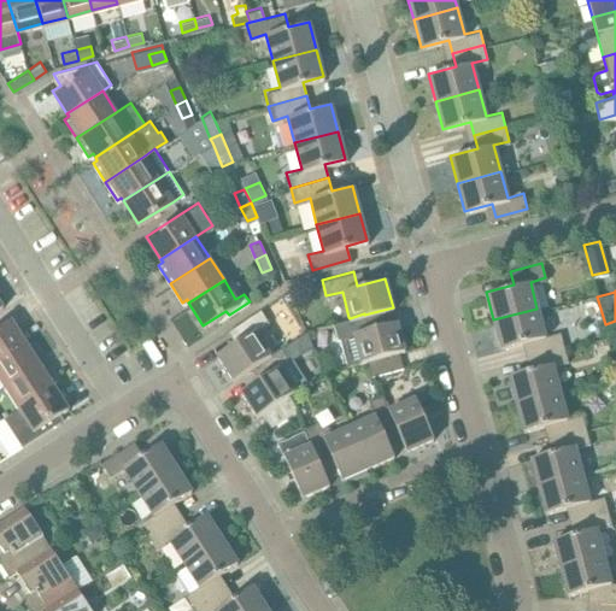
[(269,321),(260,306),(233,324),(241,338),(216,353),(233,377),(257,362),(270,353),(269,352),(254,329),(269,321)]
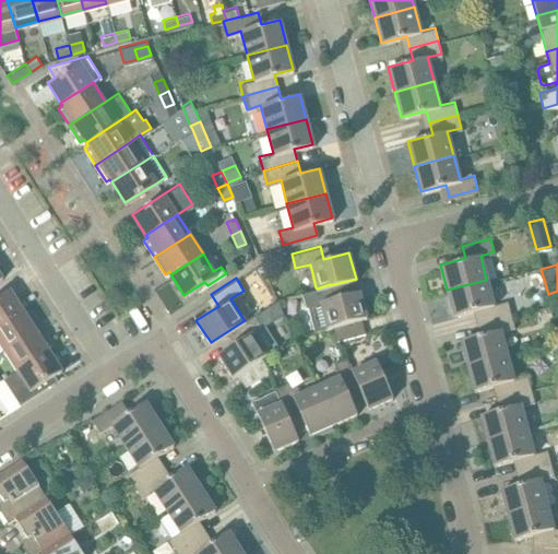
[(478,308),(482,320),(510,313),(507,299),(493,303),(486,280),(447,290),(454,315),(478,308)]
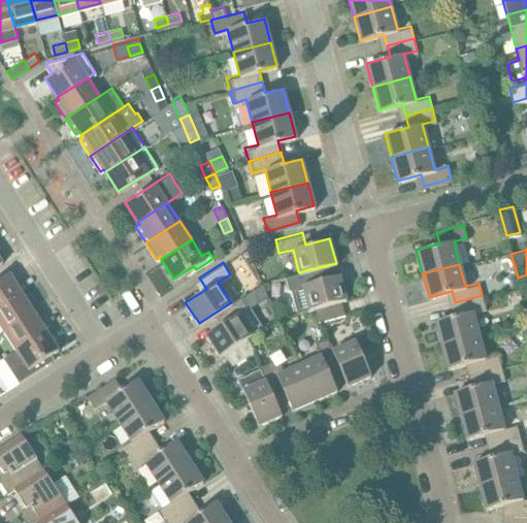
[(298,271),(285,275),(288,289),(291,288),(296,312),(308,308),(314,307),(317,320),(344,313),(340,300),(346,298),(339,274),(331,276),(315,281),(311,269),(311,268),(299,272),(298,271)]
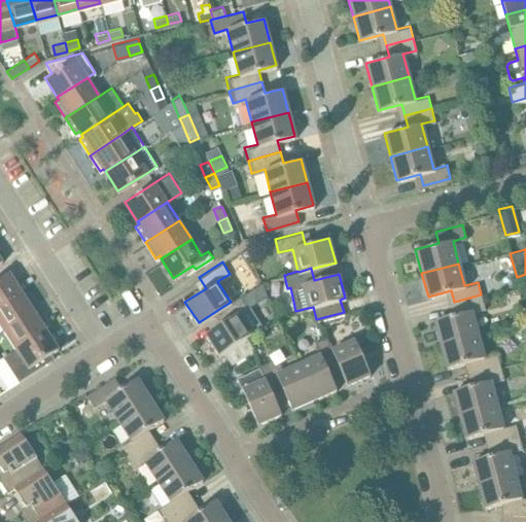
[(8,271),(0,275),(0,303),(21,290),(8,271)]
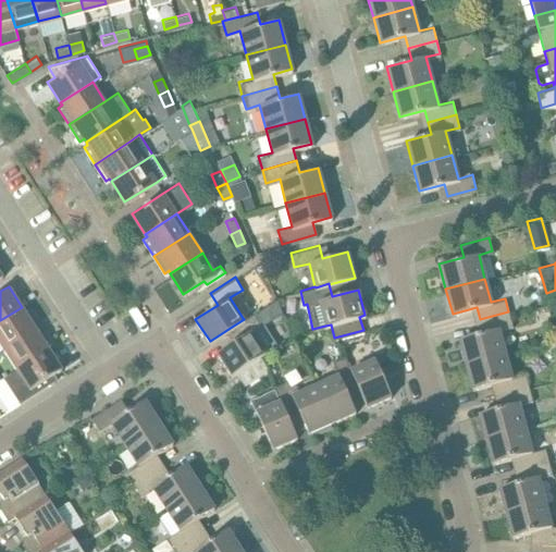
[(22,307),(0,320),(0,342),(3,347),(39,324),(28,307),(24,310),(22,307)]
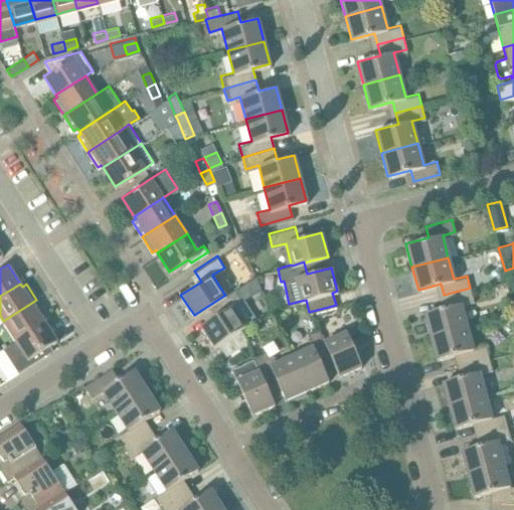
[(236,287),(224,294),(225,295),(214,302),(221,312),(200,326),(213,346),(217,343),(225,354),(247,339),(240,328),(252,321),(239,301),(243,298),(236,287)]
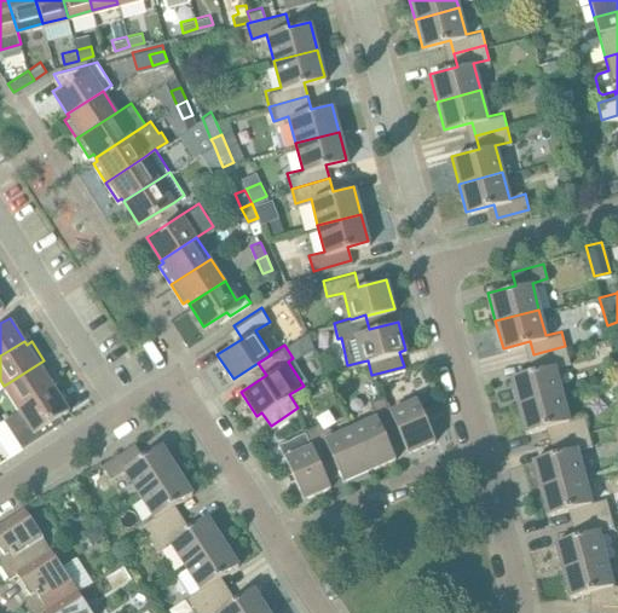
[(509,375),(518,403),(561,392),(554,365),(570,360),(565,346),(533,354),(537,368),(509,375)]
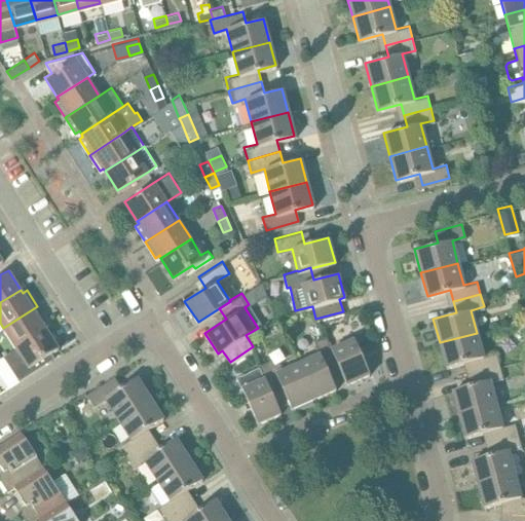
[(37,306),(3,328),(15,346),(45,327),(43,324),(47,322),(37,306)]
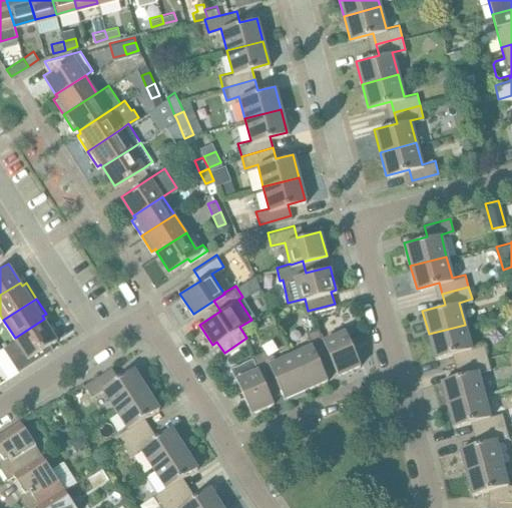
[(15,338),(2,346),(18,370),(49,350),(46,345),(56,338),(44,319),(15,338)]
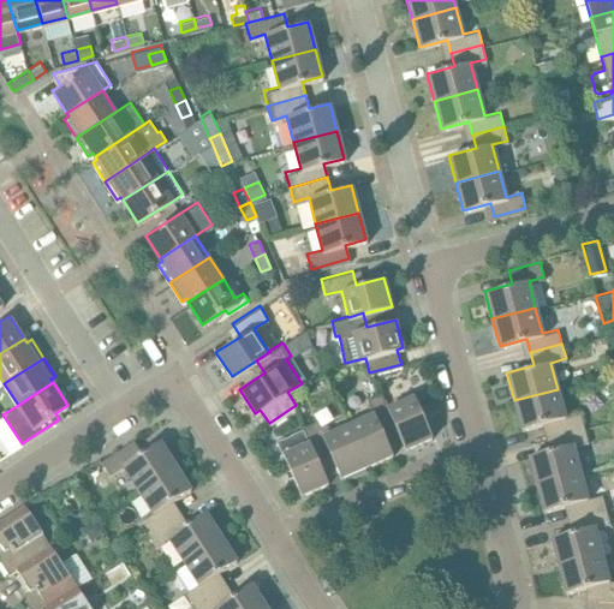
[(548,421),(552,434),(583,425),(579,411),(564,415),(558,389),(514,400),(522,428),(548,421)]
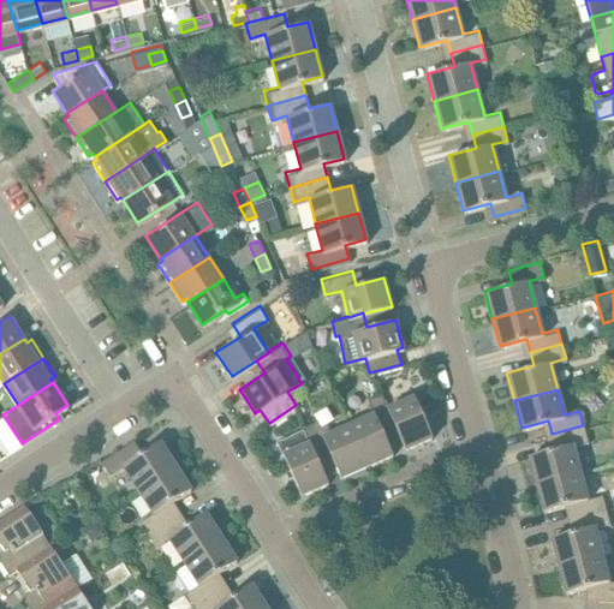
[(373,412),(347,423),(365,464),(392,453),(380,425),(392,421),(387,406),(381,390),(365,396),(373,412)]
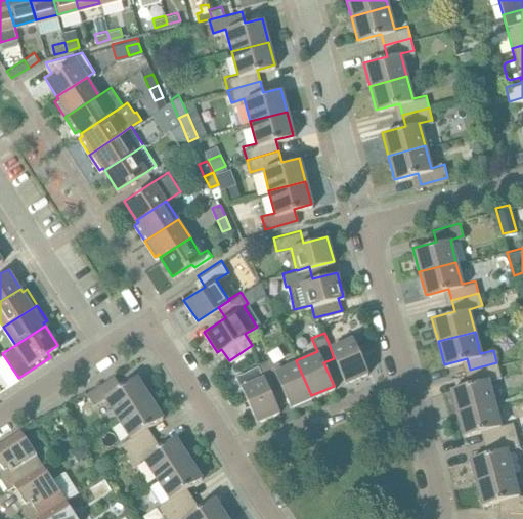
[(330,346),(334,358),(335,358),(344,381),(367,371),(352,336),(330,346)]
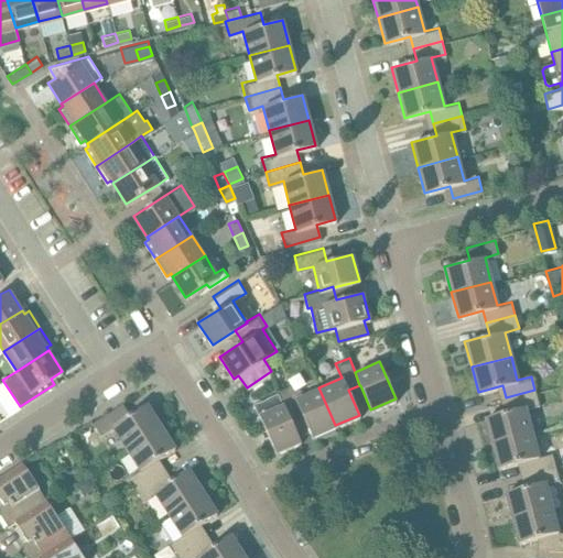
[(290,384),(277,390),(277,392),(282,404),(283,404),(289,416),(294,429),(306,424),(309,429),(312,436),(335,425),(318,387),(305,394),(303,390),(298,387),(292,390),(290,384)]
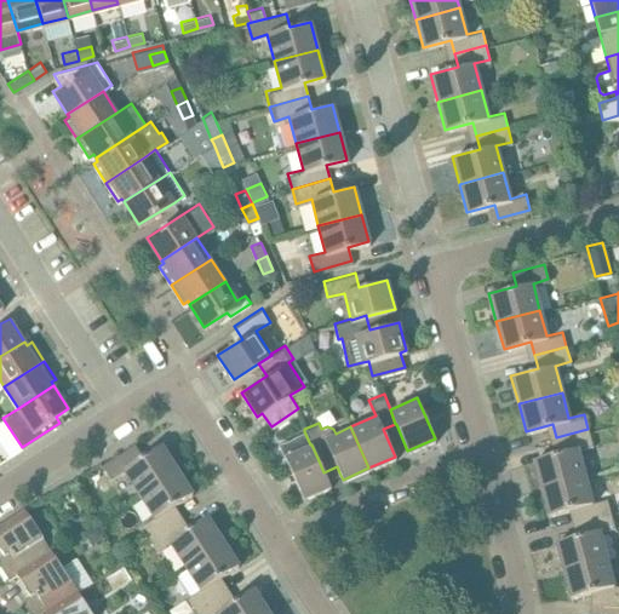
[(533,458),(540,486),(584,475),(577,448),(592,443),(588,429),(556,437),(560,451),(533,458)]
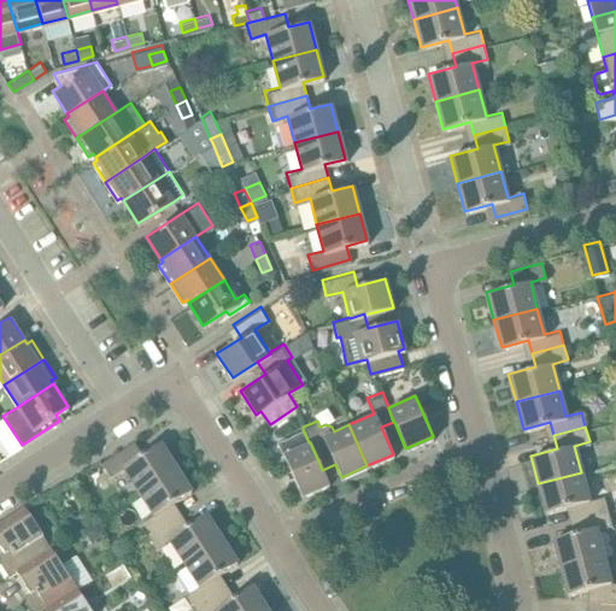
[(303,429),(277,440),(283,453),(301,494),(328,482),(322,470),(316,456),(310,442),(309,442),(303,429)]
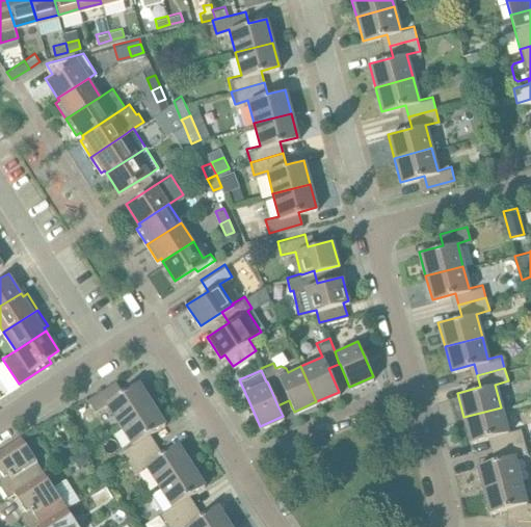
[(87,398),(87,399),(95,410),(106,402),(118,422),(151,401),(137,380),(123,390),(116,379),(110,384),(87,398)]
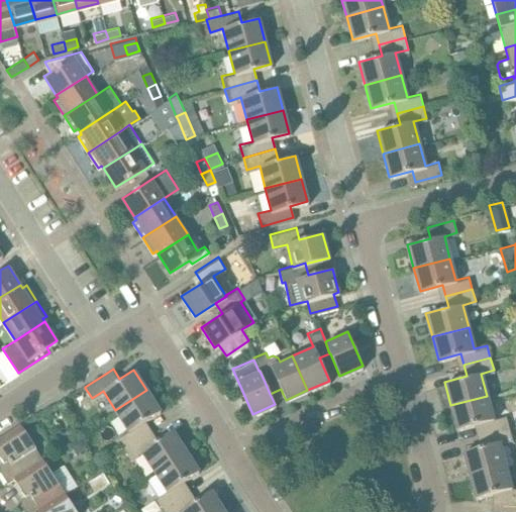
[(146,390),(115,410),(127,429),(116,436),(123,447),(146,432),(139,423),(160,410),(146,390)]
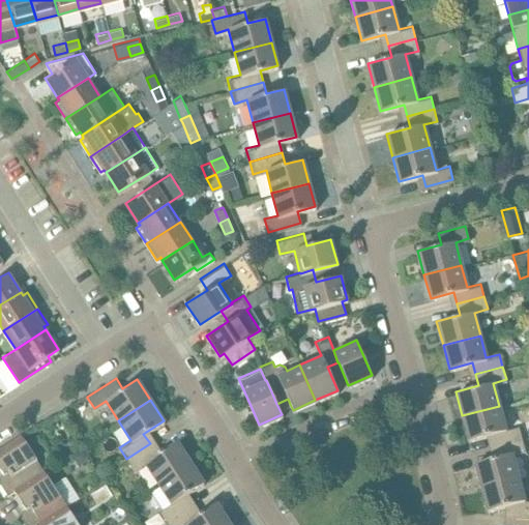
[(491,433),(494,444),(521,437),(518,425),(504,428),(499,406),(462,415),(468,439),(491,433)]
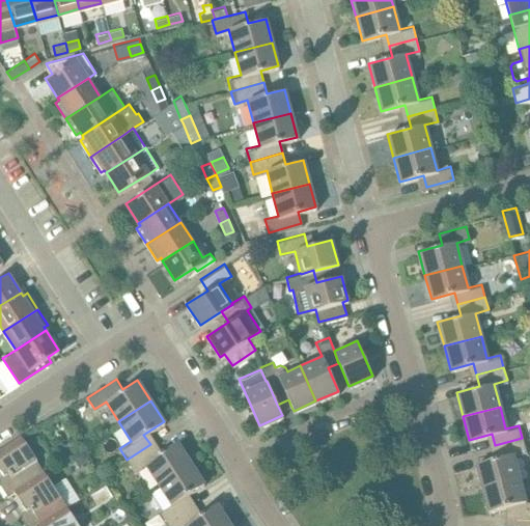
[(0,469),(2,473),(0,474),(0,475),(0,483),(6,493),(5,493),(6,495),(14,491),(12,490),(44,470),(21,435),(0,447),(0,469)]
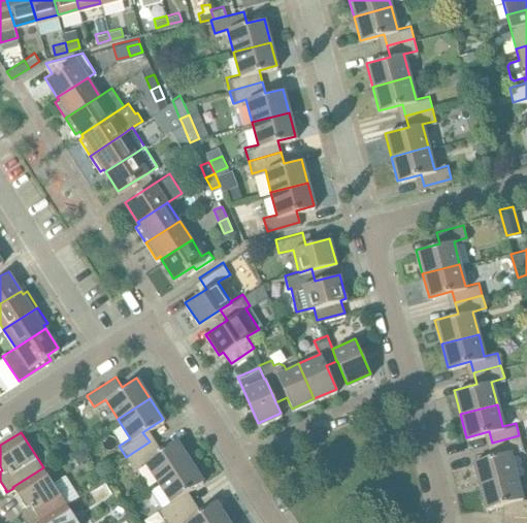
[(472,460),(479,484),(516,474),(509,451),(523,448),(519,435),(492,443),(495,454),(472,460)]
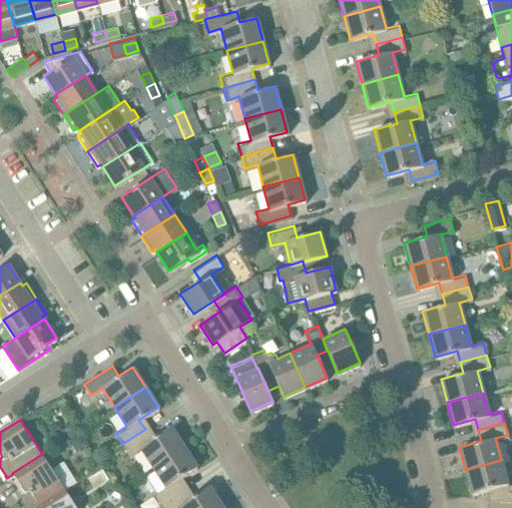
[(145,429),(122,444),(129,455),(140,448),(152,466),(183,446),(171,426),(151,439),(145,429)]
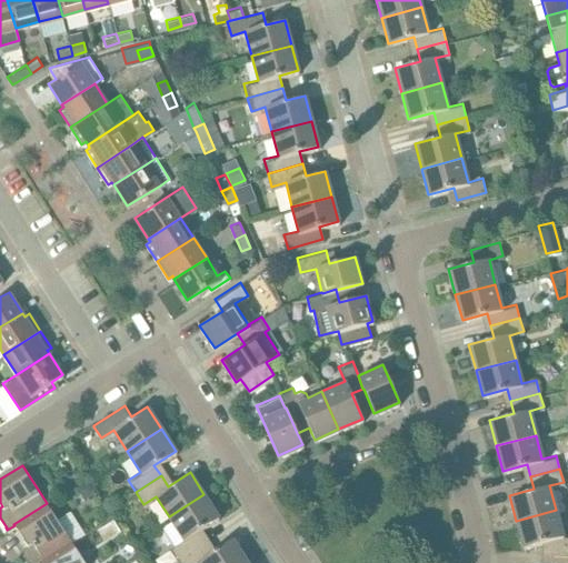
[(92,489),(87,479),(77,485),(81,492),(86,492),(92,489)]
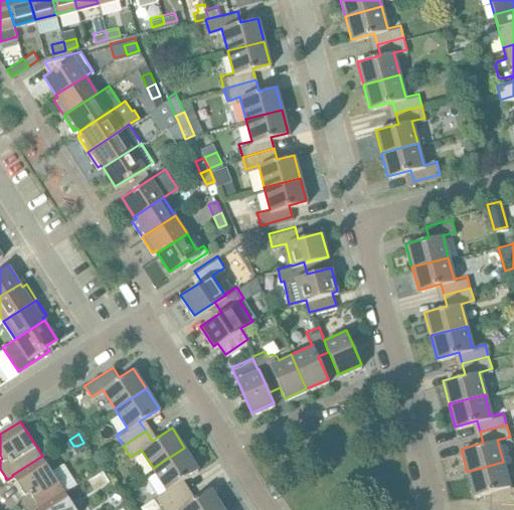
[(184,448),(153,468),(166,488),(154,495),(161,505),(184,491),(177,481),(197,468),(184,448)]
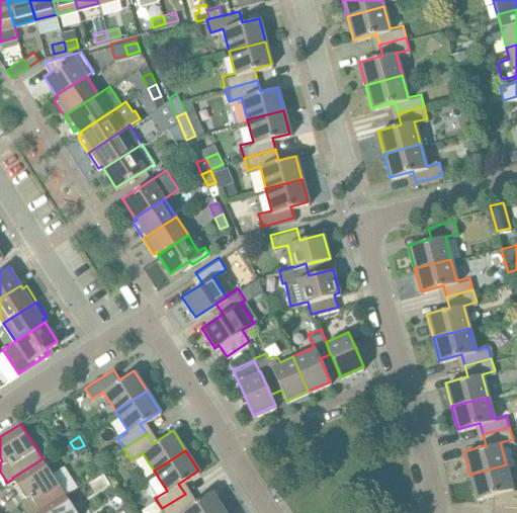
[(34,511),(64,493),(42,458),(12,478),(13,479),(24,495),(22,497),(21,497),(20,498),(20,499),(20,501),(20,502),(20,503),(20,504),(21,505),(25,512),(32,512),(34,512),(34,511)]
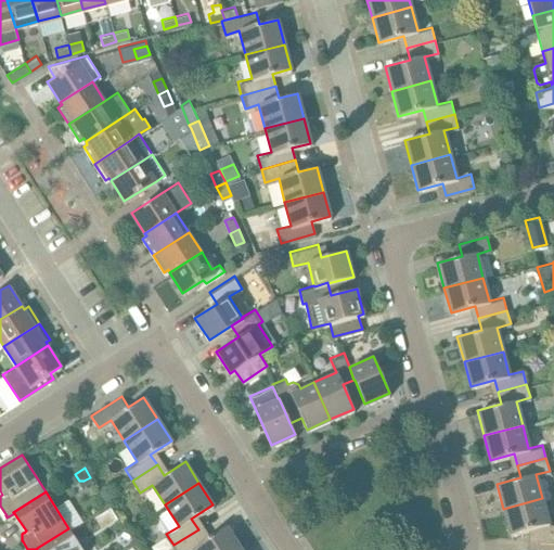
[(535,527),(533,549),(553,549),(553,523),(549,523),(542,498),(503,509),(510,534),(535,527)]
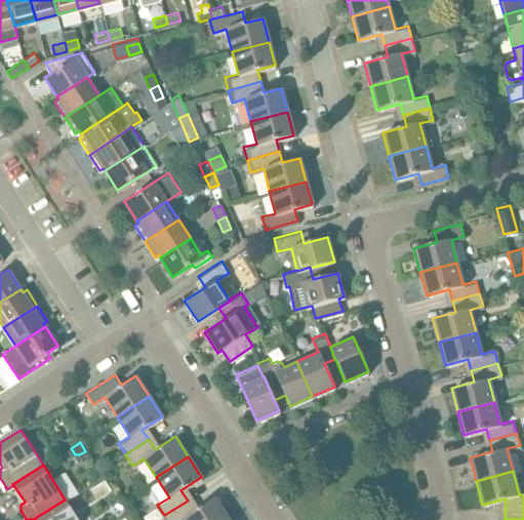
[(188,501),(164,515),(167,519),(180,519),(183,519),(223,519),(227,517),(214,496),(194,510),(188,501)]
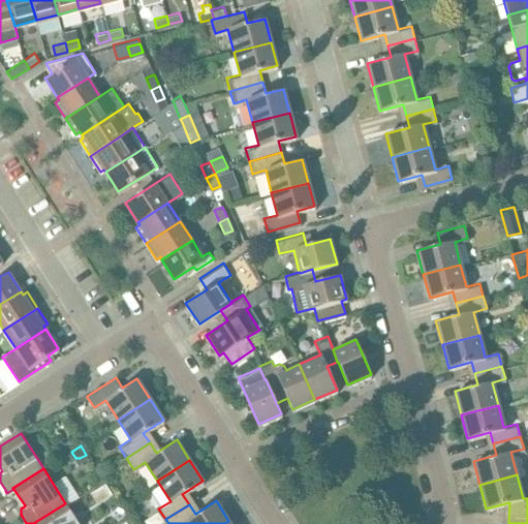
[(79,523),(65,503),(35,522),(35,523),(79,523)]
